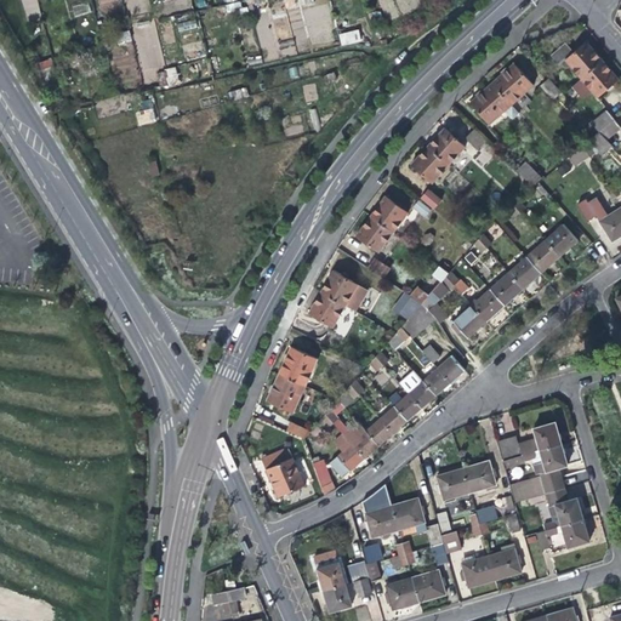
[(341,46),(362,41),(359,28),(339,34),(341,46)]
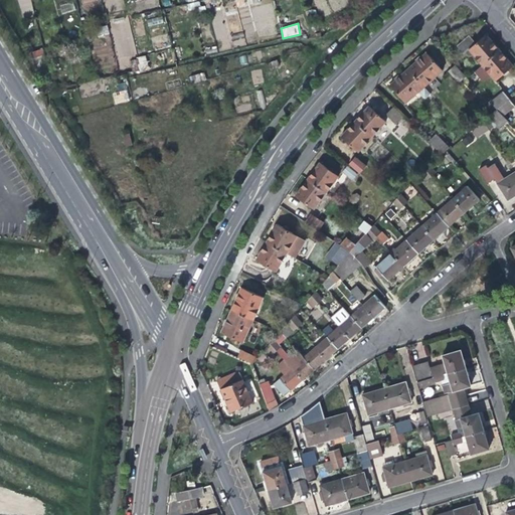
[(242,32),(231,36),(235,47),(245,43),(242,32)]
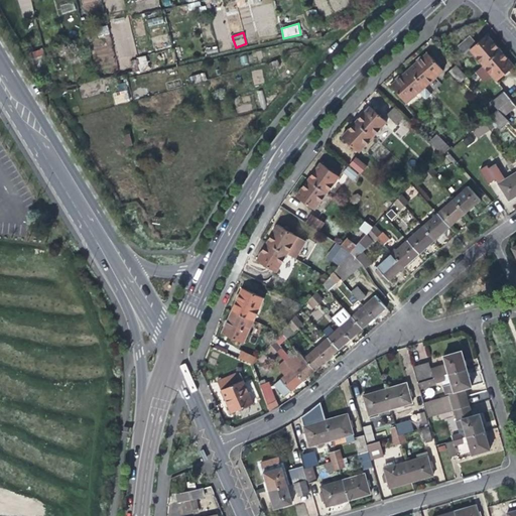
[(486,34),(477,43),(469,50),(482,66),(500,50),(494,43),(486,34)]
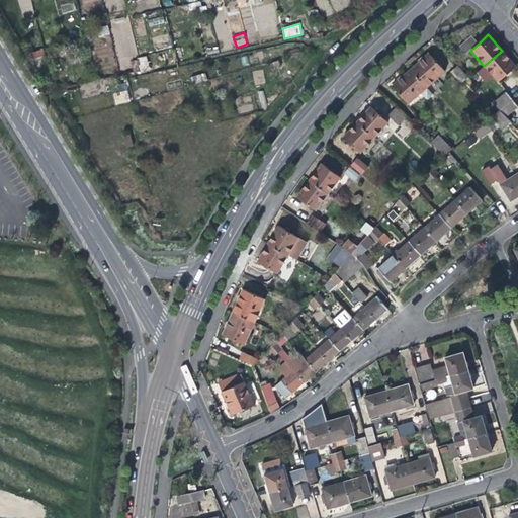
[(465,54),(470,51),(479,44),(471,35),(458,46),(465,54)]
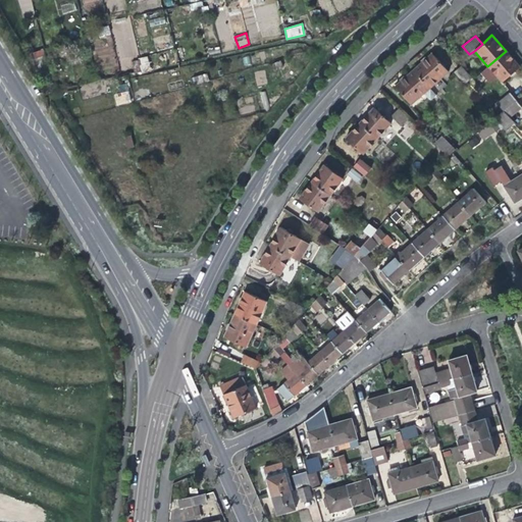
[(513,59),(506,51),(487,66),(497,76),(502,83),(519,66),(513,59)]
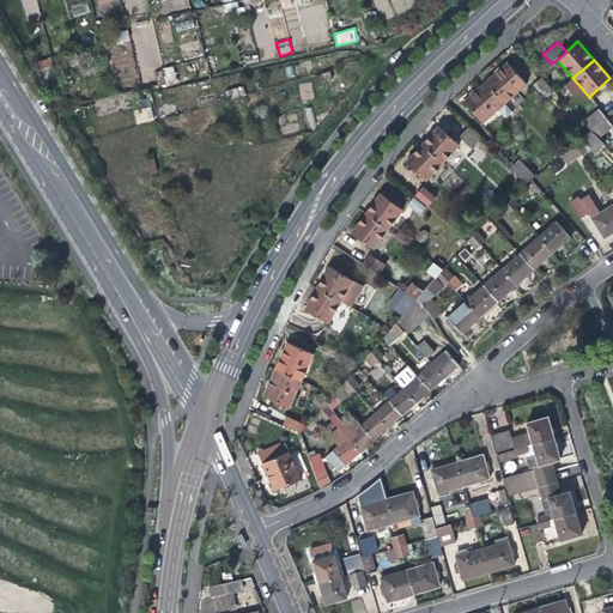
[(496,72),(485,82),(504,103),(527,84),(507,62),(496,72)]
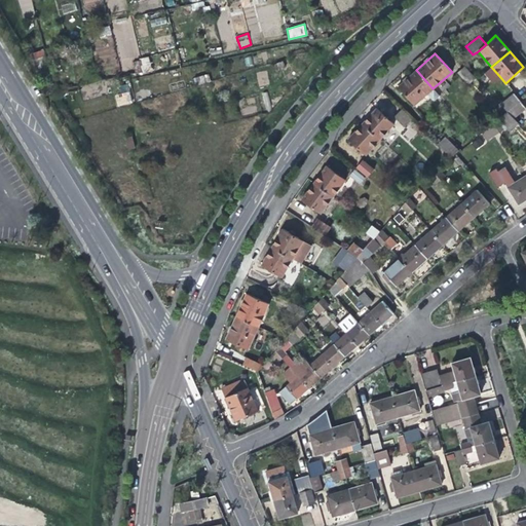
[(145,55),(137,62),(144,72),(153,67),(145,55)]
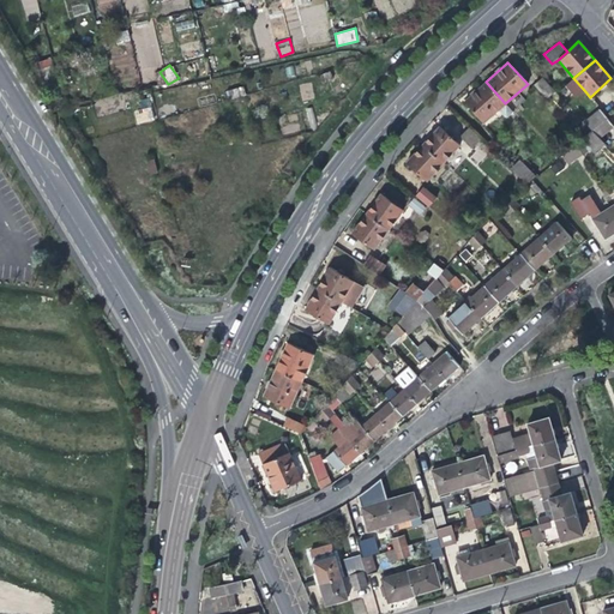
[(554,91),(542,77),(534,84),(547,98),(554,91)]
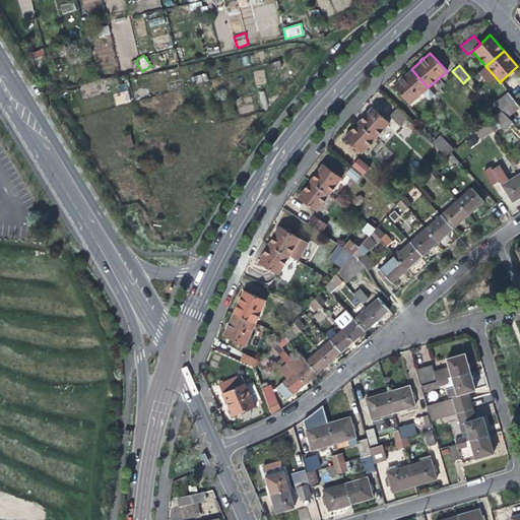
[(488,82),(495,76),(485,66),(479,72),(488,82)]
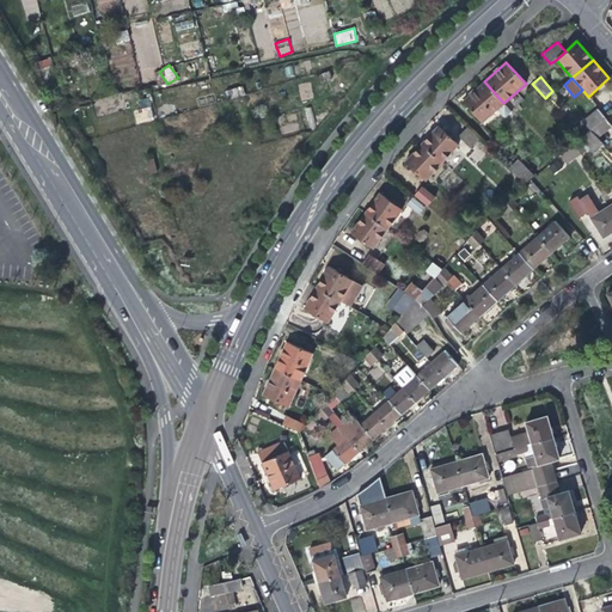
[(512,111),(503,103),(484,81),(473,91),(463,102),(481,123),(496,110),(502,117),(506,117),(512,111)]
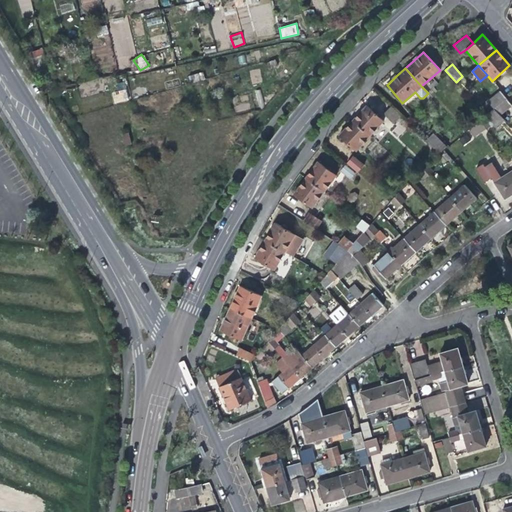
[(114,102),(127,101),(127,91),(114,92),(114,102)]
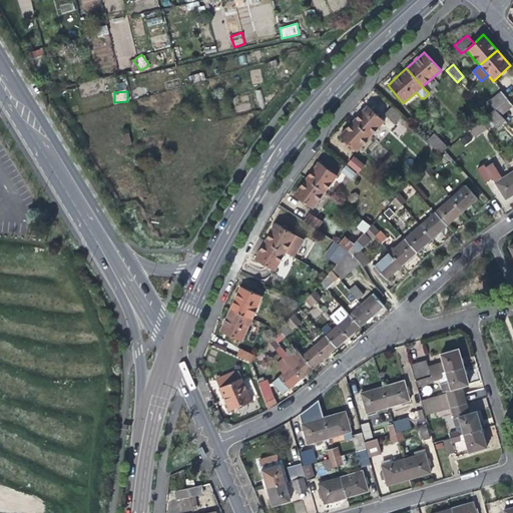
[(495,108),(507,98),(501,92),(490,102),(495,108)]
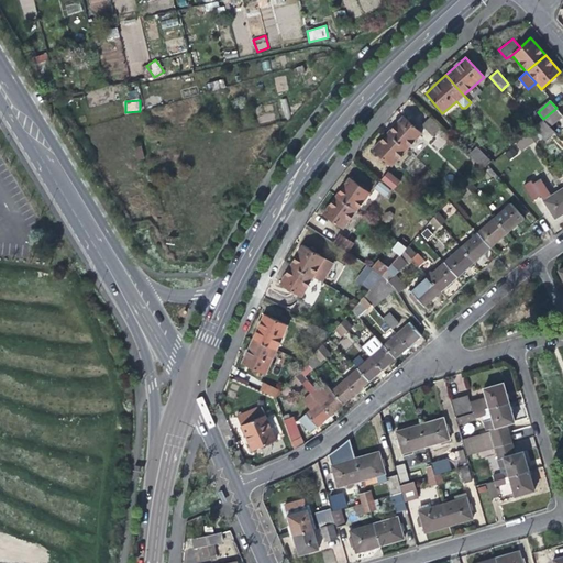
[(562,116),(556,108),(543,119),(543,121),(549,128),(562,116)]
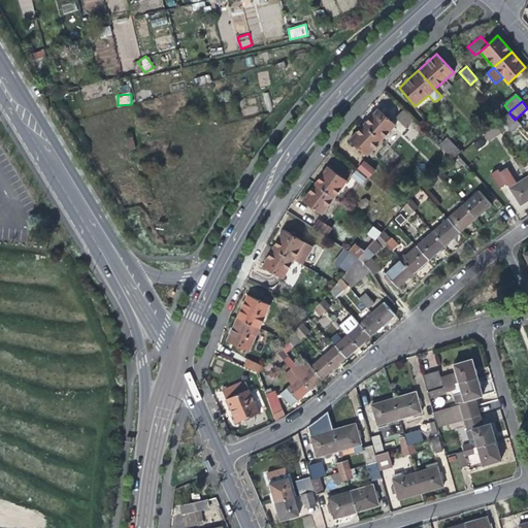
[(369,118),(363,125),(382,140),(395,125),(377,109),(369,118)]
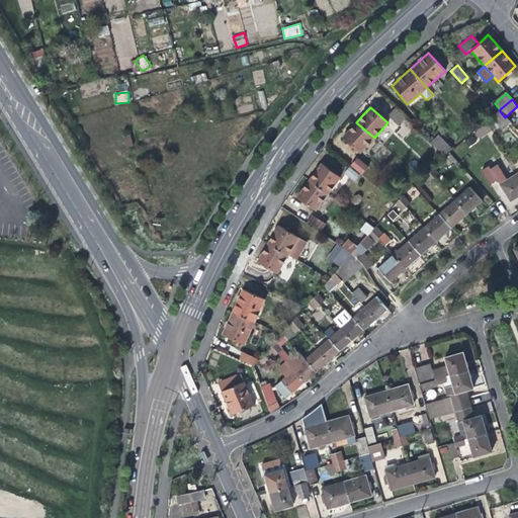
[(405,117),(395,107),(389,114),(398,124),(405,117)]
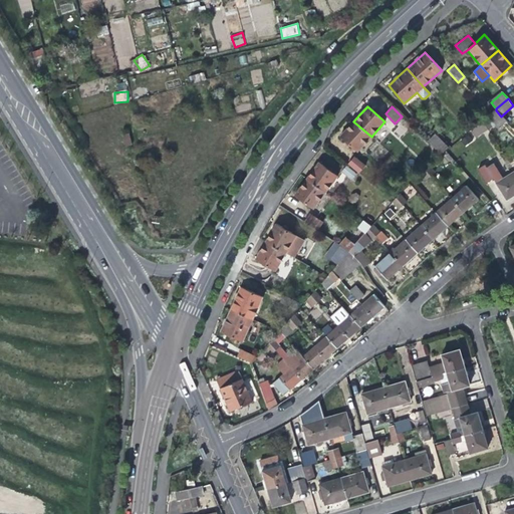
[(505,121),(501,116),(496,110),(489,116),(498,127),(505,121)]
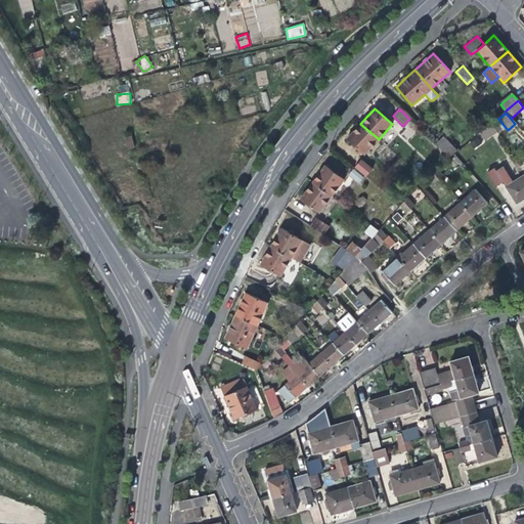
[(495,121),(492,124),(496,131),(500,129),(495,121)]
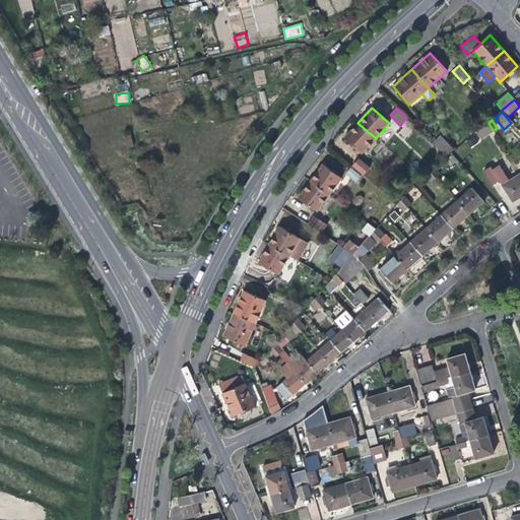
[(362,153),(376,138),(358,123),(351,130),(343,138),(362,153)]
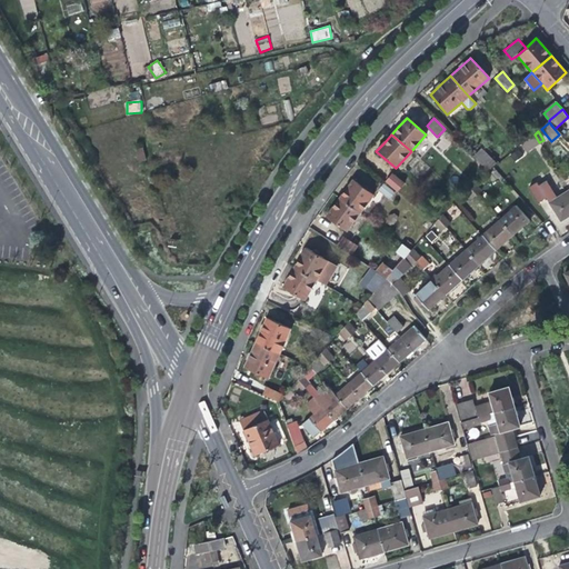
[(535,146),(539,142),(535,135),(521,145),(527,151),(535,146)]
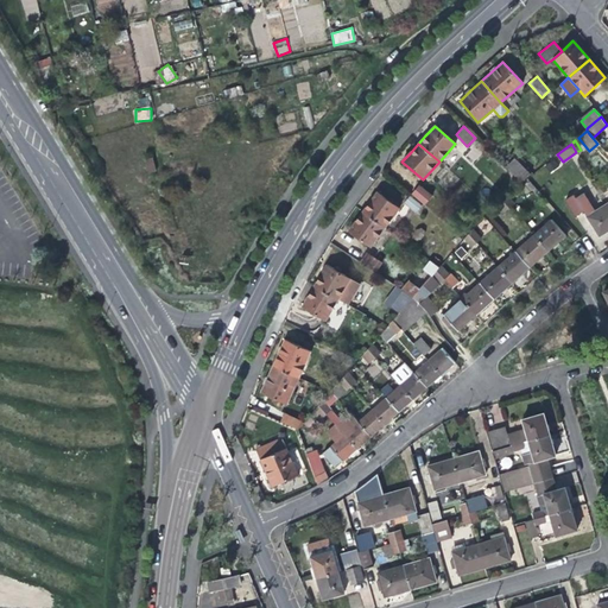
[(146,172),(156,171),(154,159),(145,159),(146,172)]
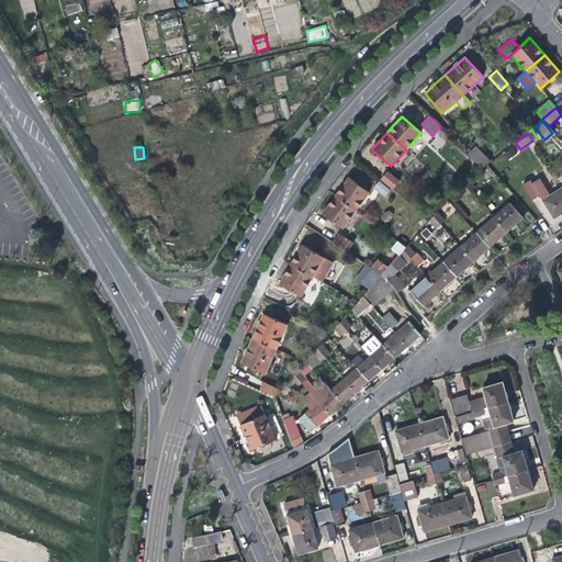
[(468,155),(481,169),(489,161),(475,147),(468,155)]
